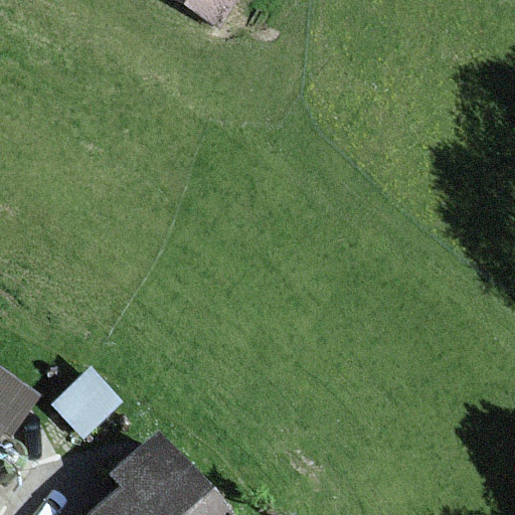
[(168,0),(219,29),(235,0),(168,0)]
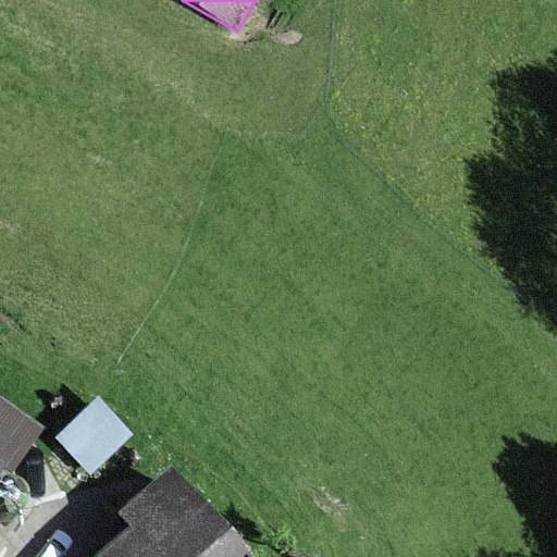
[(0,344),(1,344),(0,343),(0,477),(10,463),(22,447),(0,432),(0,344)]
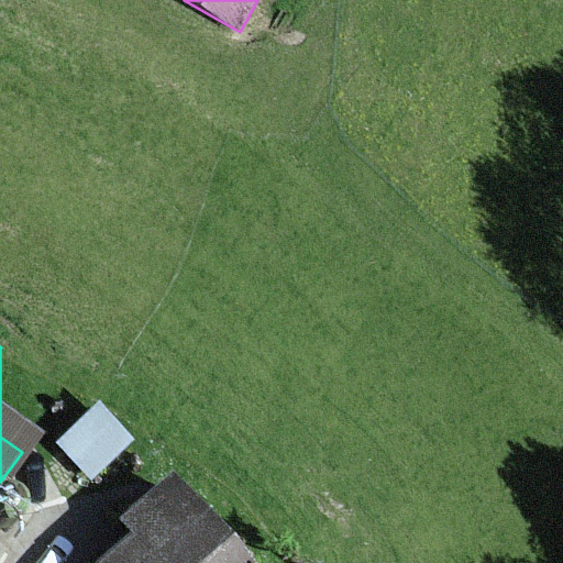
[(134,441),(98,403),(54,444),(90,483),(134,441)]
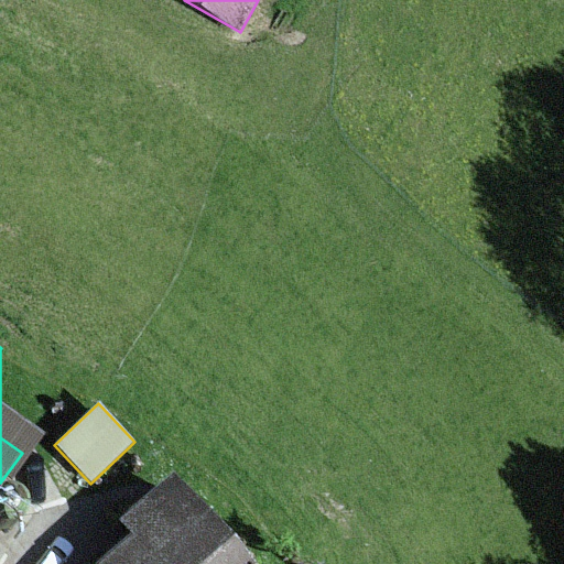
[(43,436),(0,405),(0,437),(22,453),(10,469),(15,474),(43,436)]
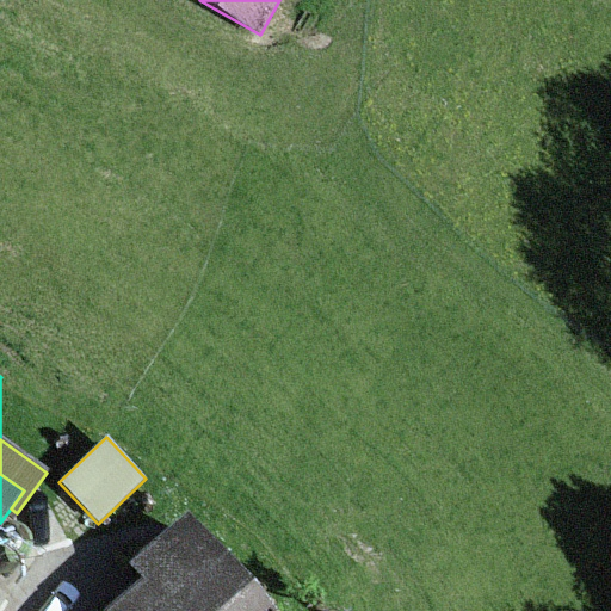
[(269,610),(187,514),(127,565),(141,582),(105,610),(269,610)]
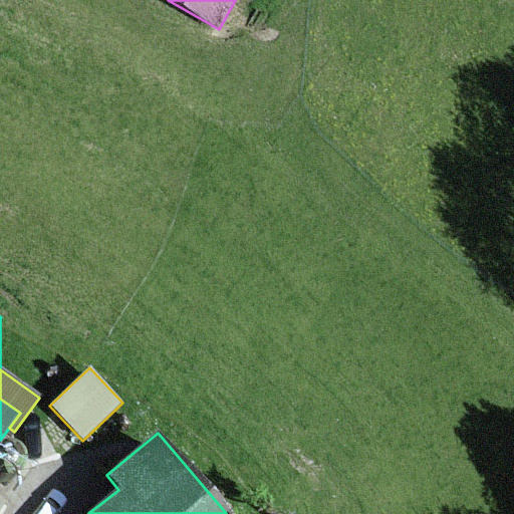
[(21,476),(23,470),(23,464),(22,459),(18,454),(13,451),(7,449),(2,449),(0,450),(0,484),(1,485),(7,485),(12,484),(18,481),(21,476)]
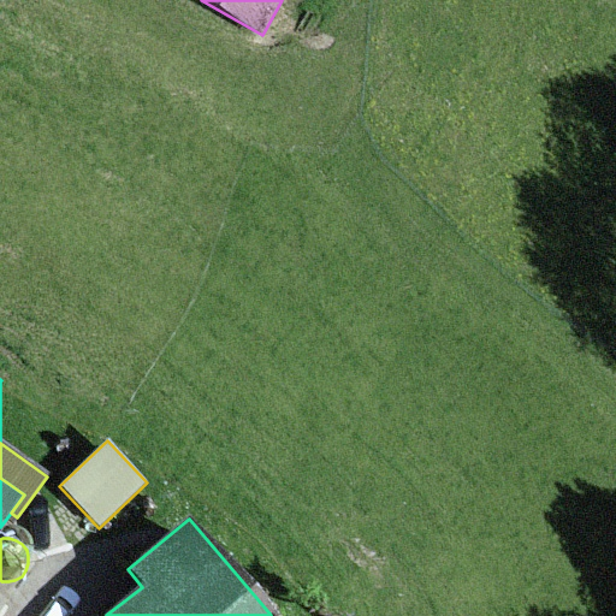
All buildings are outlined.
